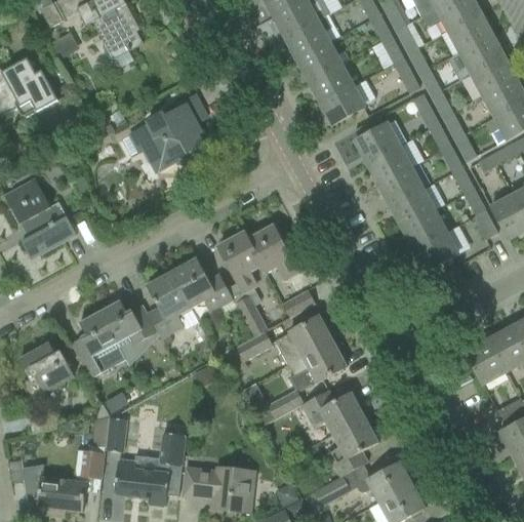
[(102,46),(109,59),(142,43),(135,31),(143,27),(129,0),(125,3),(123,0),(90,0),(86,3),(84,0),(55,0),(39,9),(49,27),(64,19),(63,16),(77,8),(85,25),(92,22),(105,45),(102,46)]
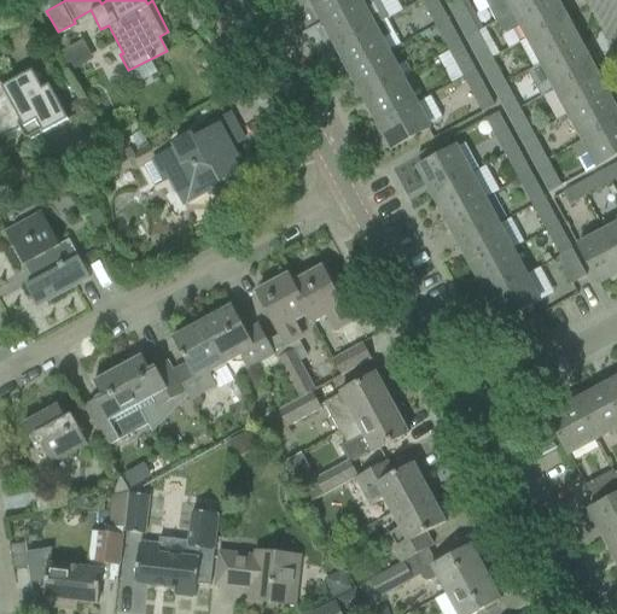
[(312,0),(321,18),(355,0),(312,0)]
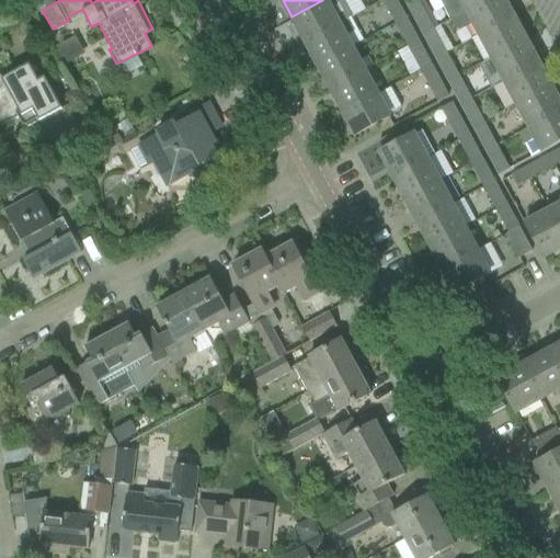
[(322,0),(292,16),(304,40),(347,15),(352,13),(345,0),(322,0)]
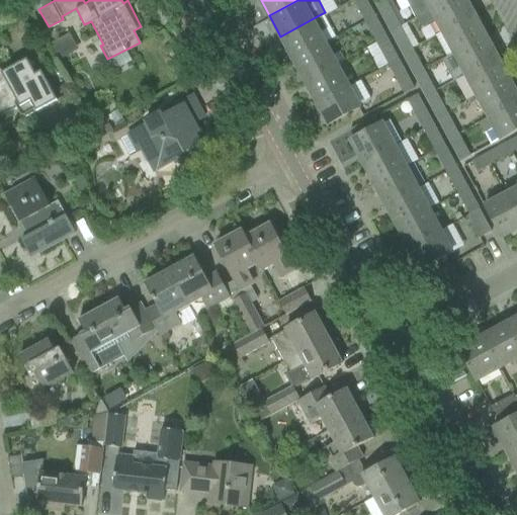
[(368,0),(357,6),(364,19),(375,13),(368,0)]
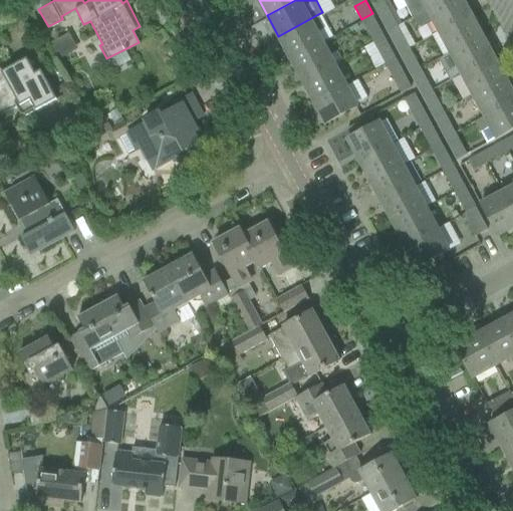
[(404,0),(407,5),(413,16),(417,14),(418,13),(428,8),(432,6),(443,0),(404,0)]
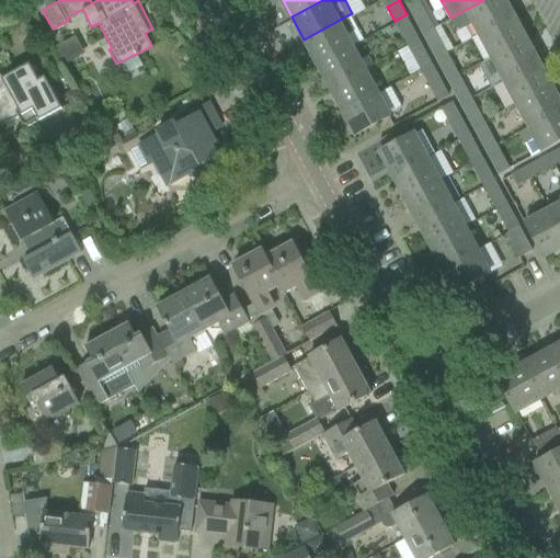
[(450,18),(449,18),(453,22),(456,30),(472,21),(479,32),(512,14),(504,0),(483,0),(471,7),(467,9),(456,14),(455,15),(450,18)]
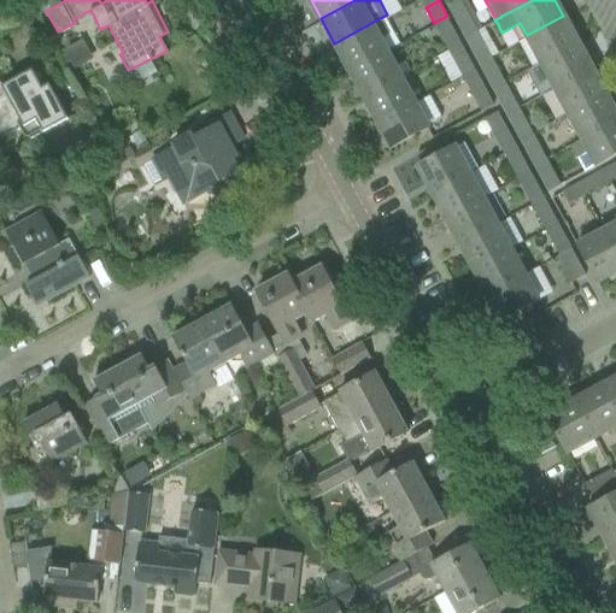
[(451,11),(464,36),(477,29),(463,4),(451,11)]
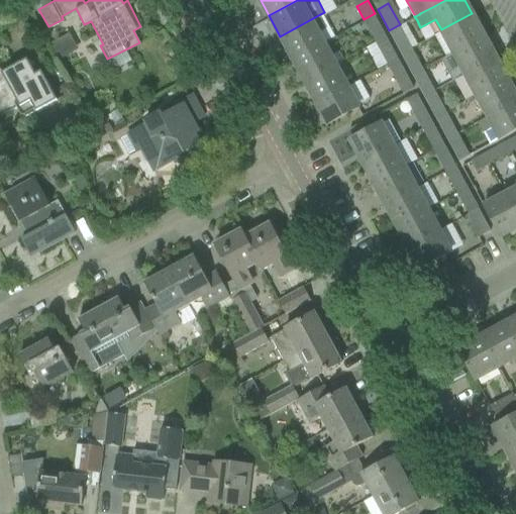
[(364,19),(371,32),(382,26),(375,13),(364,19)]
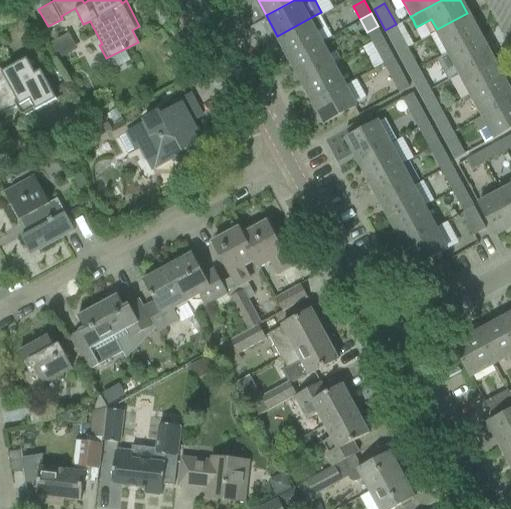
[(467,13),(437,29),(448,50),(479,34),(467,13)]
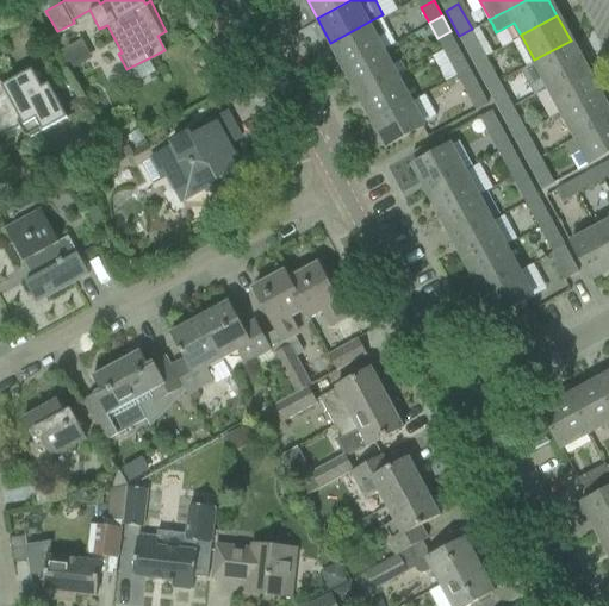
[(378,17),(330,43),(345,68),(384,47),(378,35),(385,31),(378,17)]
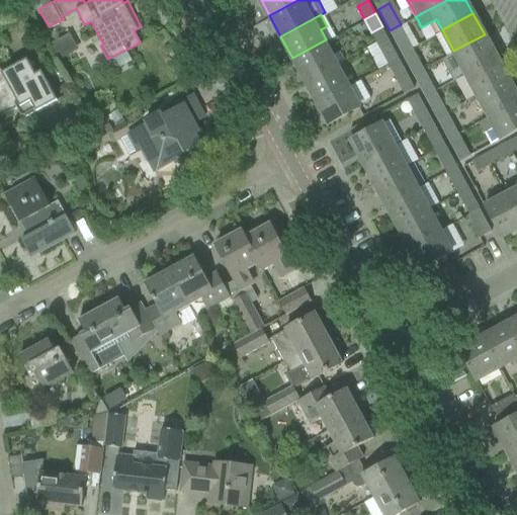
[(401,24),(390,30),(402,52),(412,47),(401,24)]
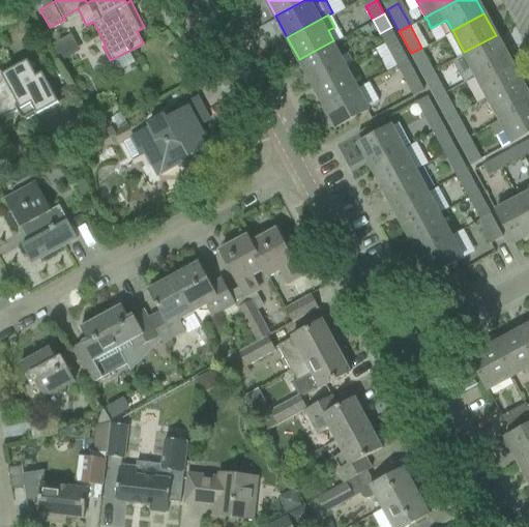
[(51,42),(60,59),(80,49),(70,31),(51,42)]
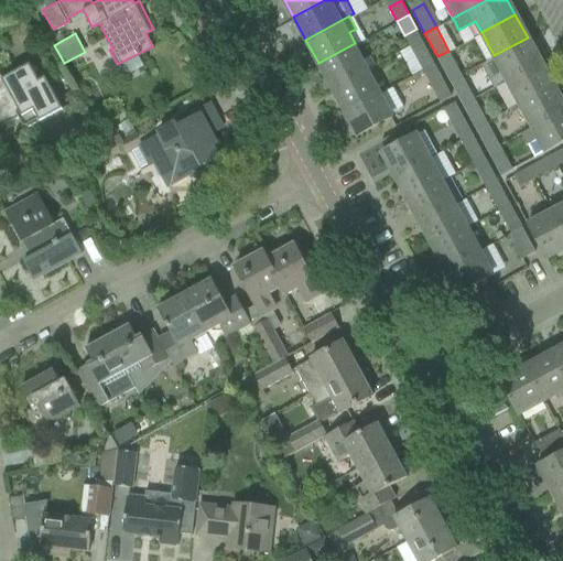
[(494,55),(483,62),(496,86),(507,78),(540,61),(528,38),(494,55)]
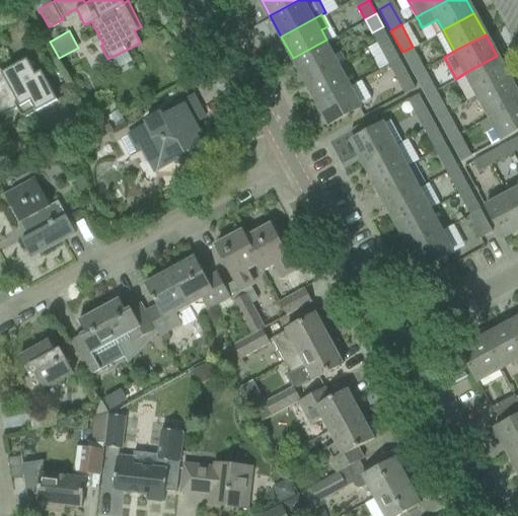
[(367,46),(379,67),(388,62),(389,61),(398,56),(387,35),(367,46)]
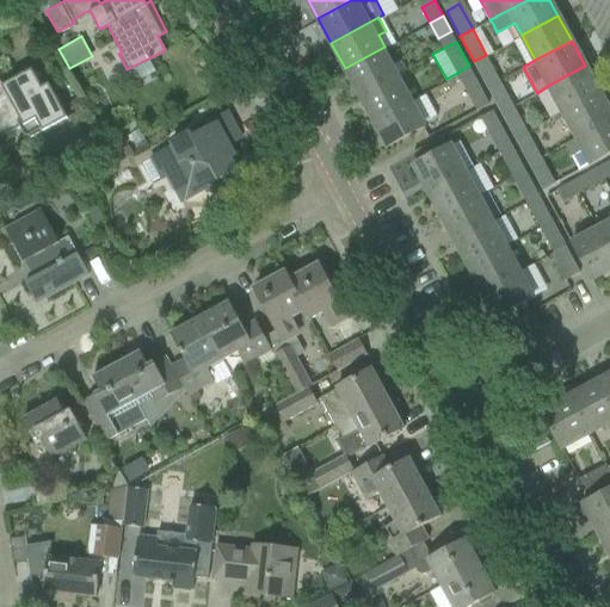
[(384,47),(345,68),(358,93),(398,72),(384,47)]
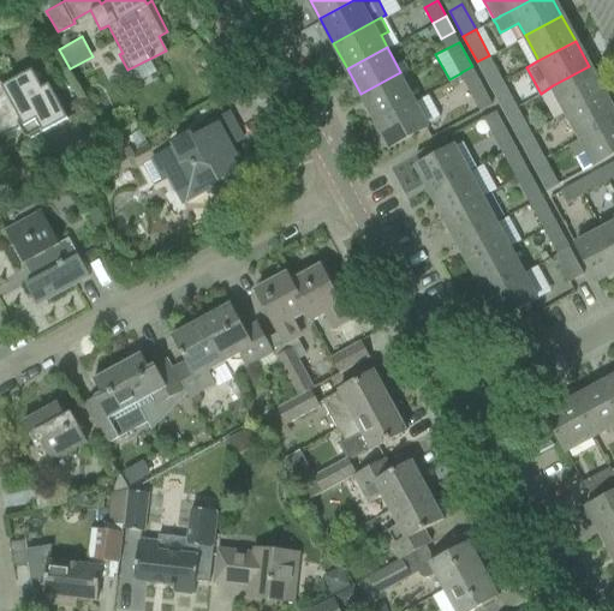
[(482,71),(490,87),(502,81),(494,65),(482,71)]
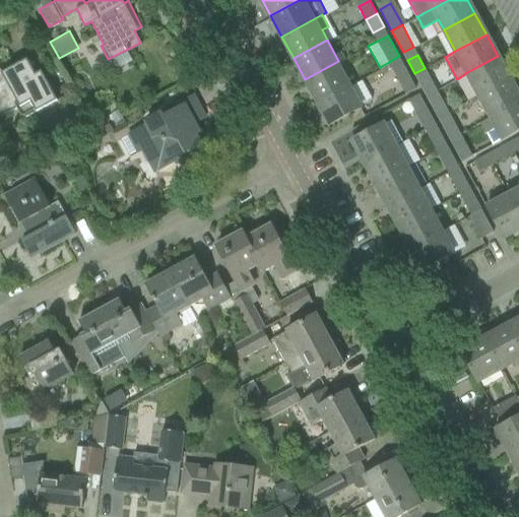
[(390,61),(389,62),(401,85),(405,82),(412,79),(399,56),(390,61)]
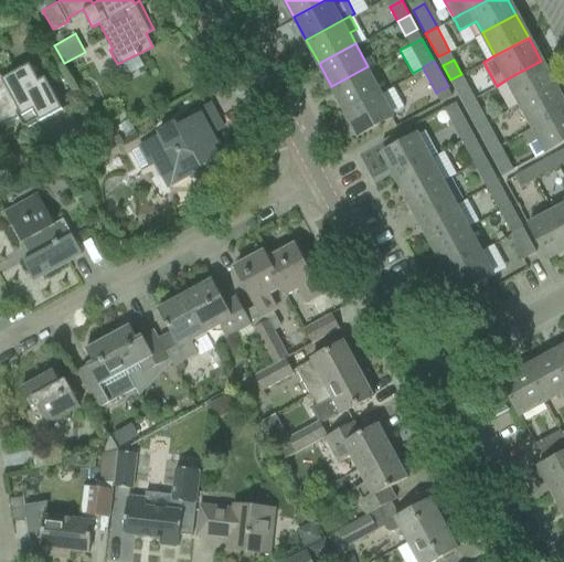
[(541,61),(508,78),(520,103),(554,84),(541,61)]
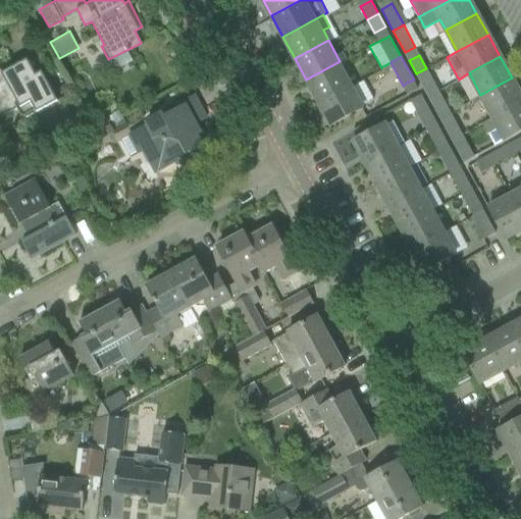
[(0,116),(17,107),(21,113),(22,112),(24,116),(56,100),(41,70),(35,73),(27,58),(1,71),(0,69),(0,116)]
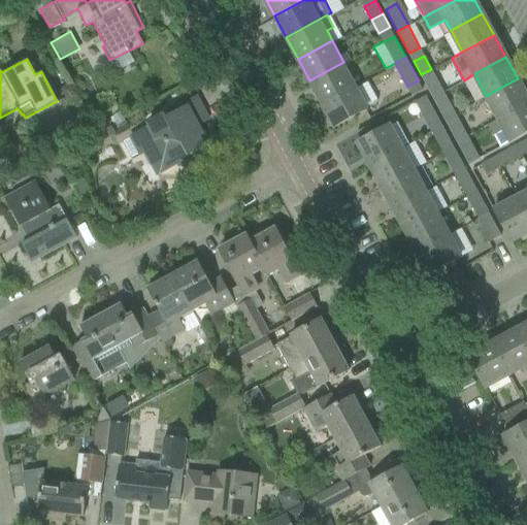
[(343,62),(309,80),(321,102),(356,84),(343,62)]
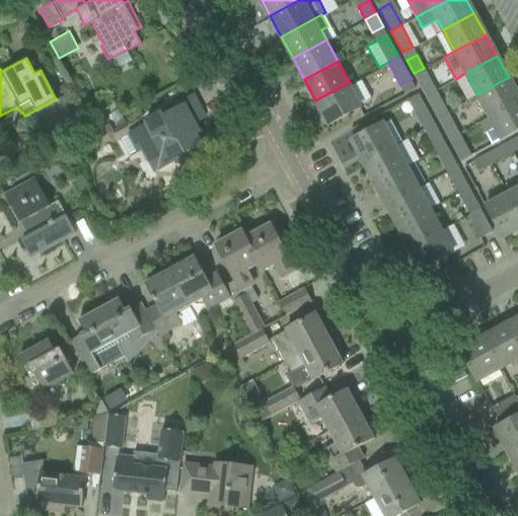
[(424,68),(414,73),(422,87),(432,82),(424,68)]
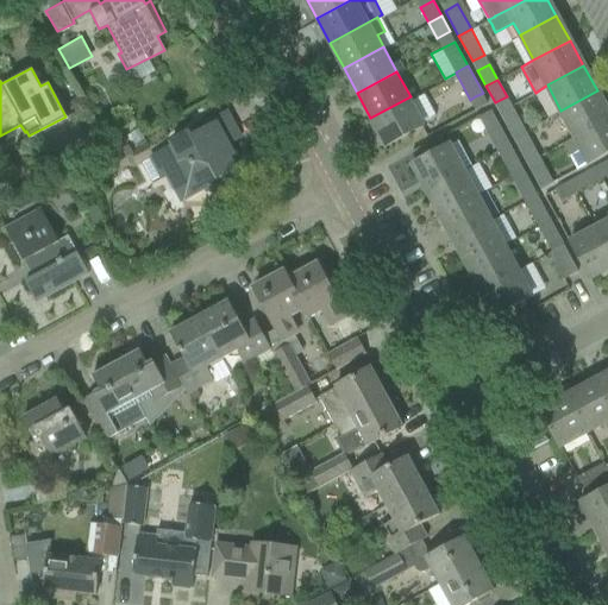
[(607,111),(597,90),(561,111),(575,136),(607,117),(607,111)]
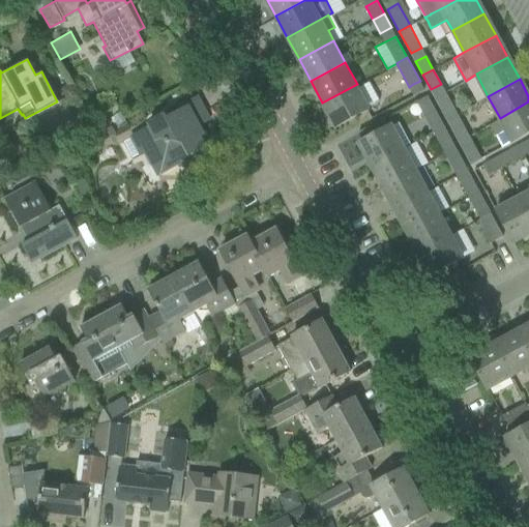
[(69,82),(60,87),(65,96),(75,92),(69,82)]
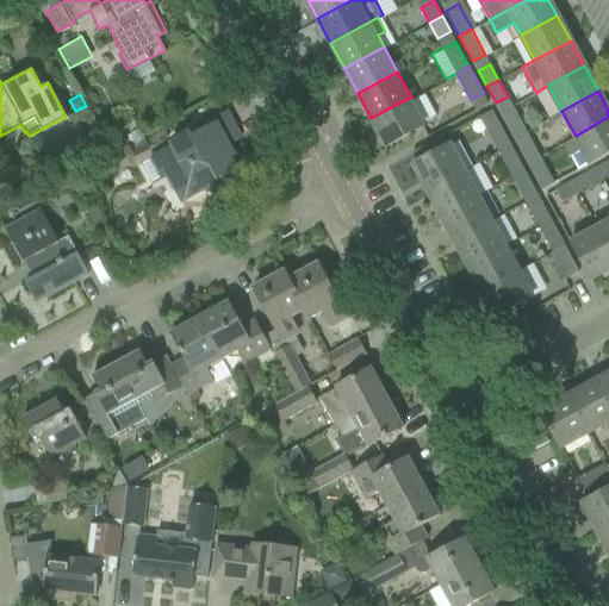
[(411,97),(371,118),(385,144),(405,133),(422,125),(424,123),(411,97)]
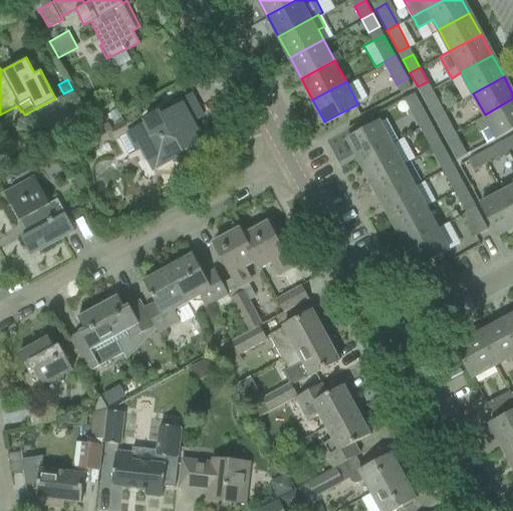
[(145,150),(154,167),(172,158),(173,161),(186,154),(189,160),(206,150),(195,131),(197,130),(192,119),(202,114),(191,92),(170,103),(172,107),(162,113),(160,110),(144,118),(147,124),(144,126),(143,123),(126,132),(135,148),(140,145),(142,148),(144,148),(145,150)]
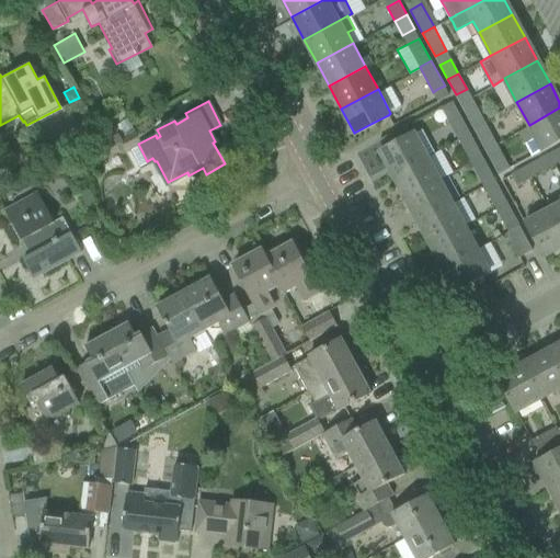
[(465,111),(472,125),(483,120),(476,105),(465,111)]
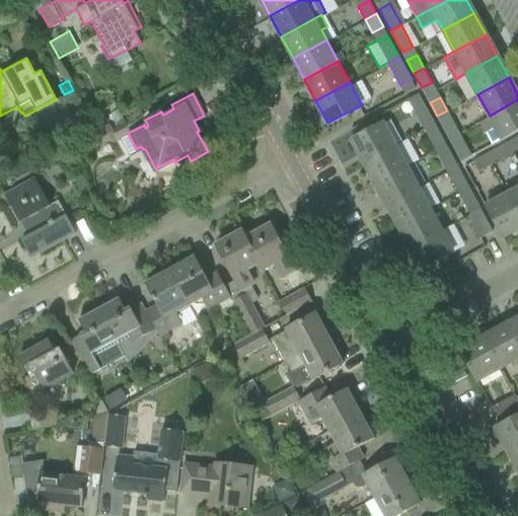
[(495,126),(501,138),(514,130),(517,128),(517,99),(490,116),(478,121),(485,132),(495,126)]
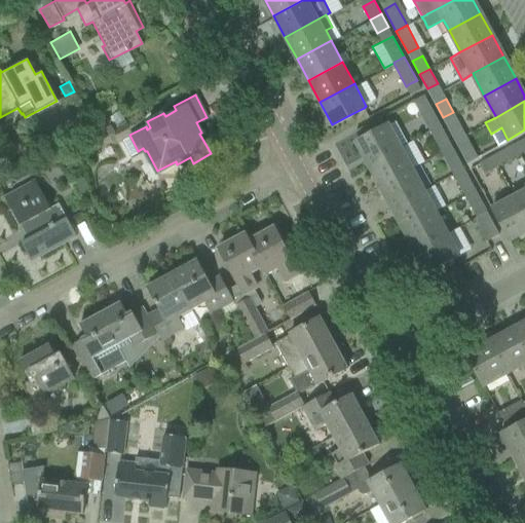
[(430,107),(420,113),(429,129),(440,124),(430,107)]
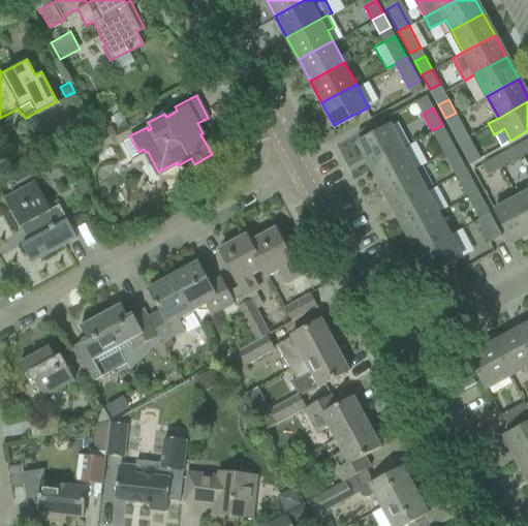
[(103,110),(91,116),(97,129),(110,123),(103,110)]
